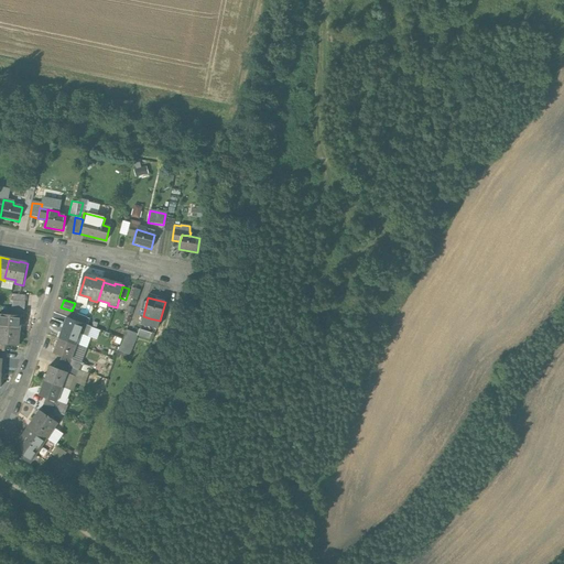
[(13,316),(3,315),(2,321),(0,321),(0,328),(2,329),(20,331),(21,316),(13,316)]
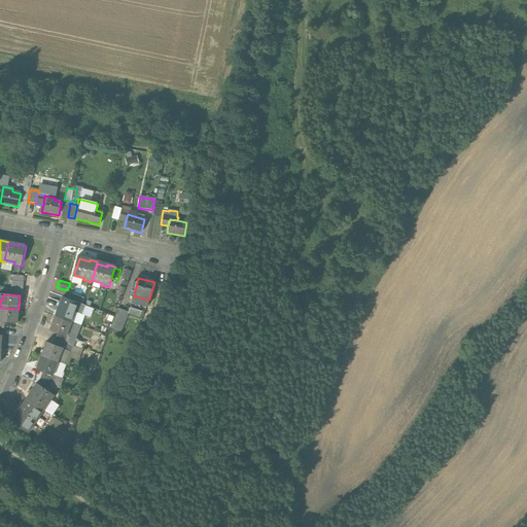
[(140,297),(134,295),(132,304),(138,306),(140,297)]
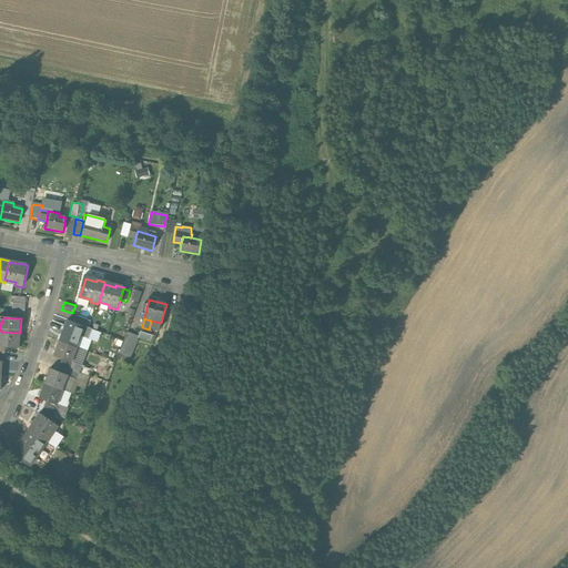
[(92,331),(70,322),(68,328),(82,334),(81,337),(89,340),(92,331)]
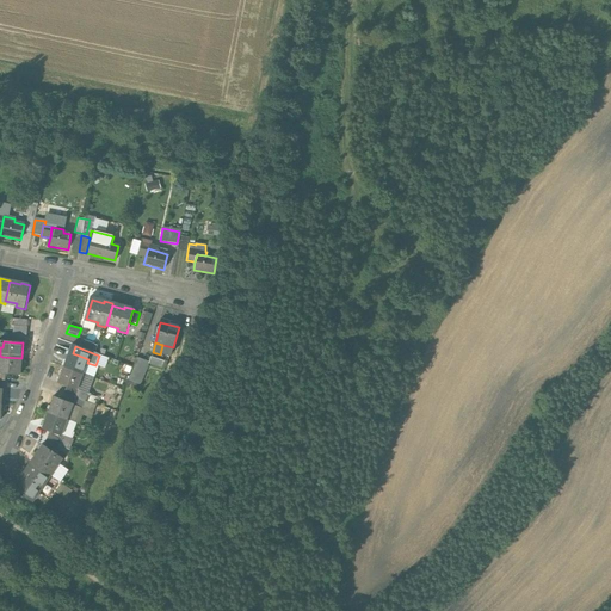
[(73,353),(71,352),(65,368),(82,375),(87,363),(88,359),(73,353)]
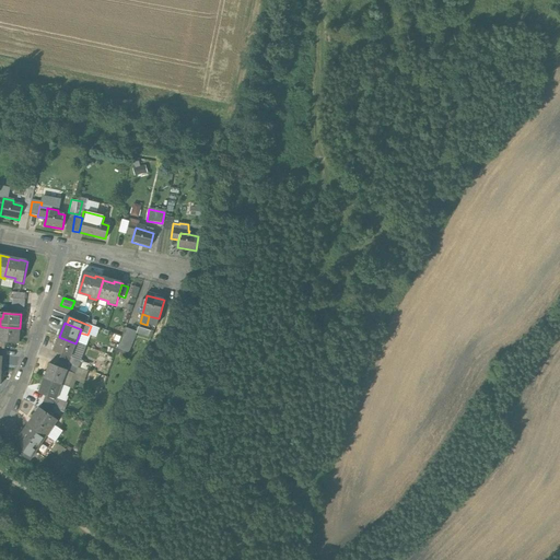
[(20,328),(2,327),(1,334),(0,333),(0,341),(6,342),(19,343),(20,328)]
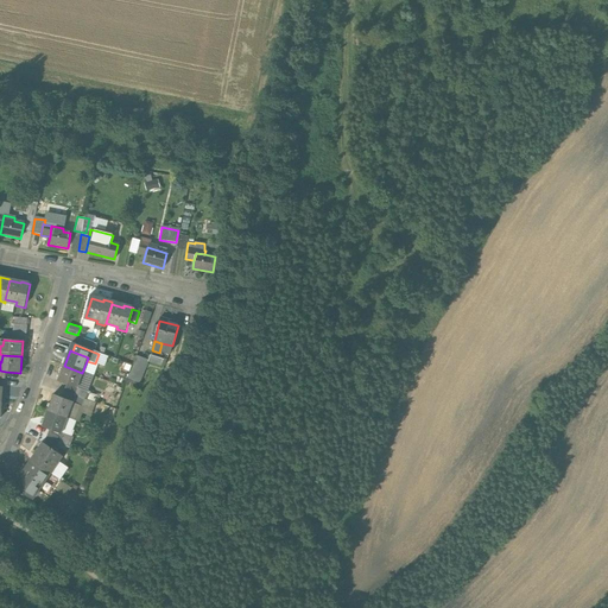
[(149,362),(137,358),(132,369),(145,374),(149,362)]
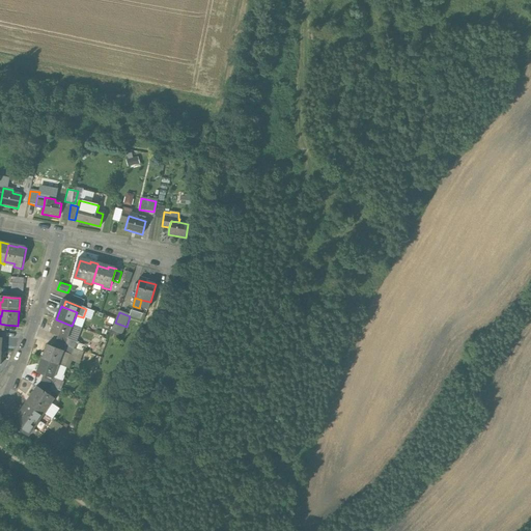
[(72,326),(56,319),(51,334),(58,336),(66,339),(72,326)]
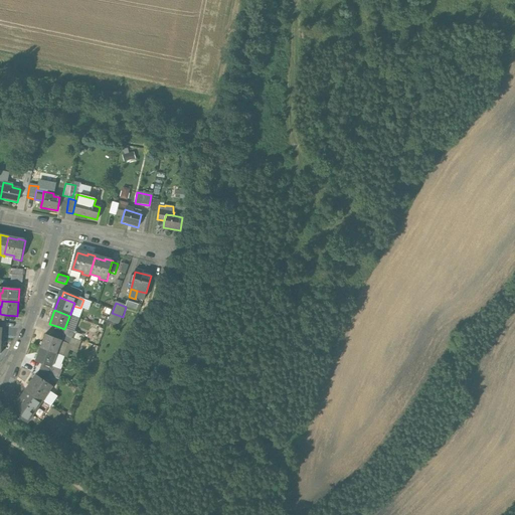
[(64,329),(56,326),(54,332),(64,336),(66,330),(64,329)]
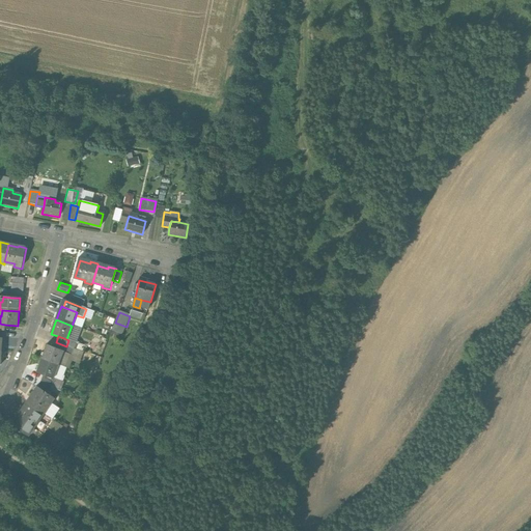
[(66,346),(56,342),(54,347),(63,351),(64,352),(66,346)]
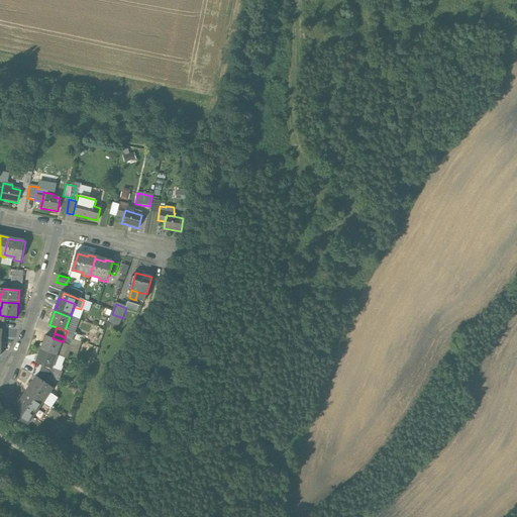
[(53,338),(45,335),(40,349),(57,355),(62,341),(53,338)]
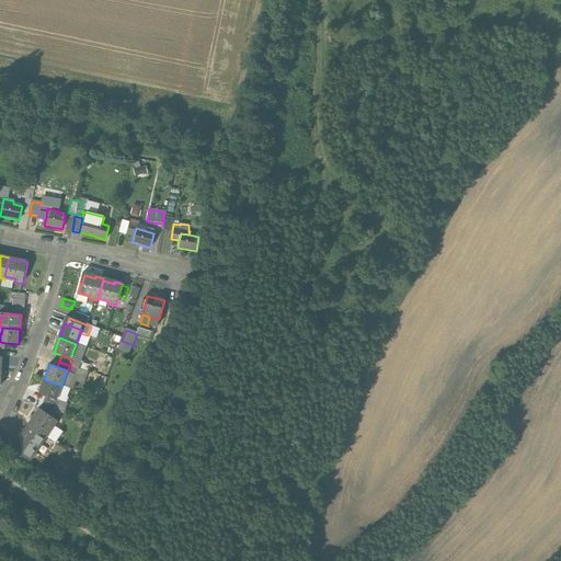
[(61,386),(44,379),(38,395),(45,397),(55,401),(61,386)]
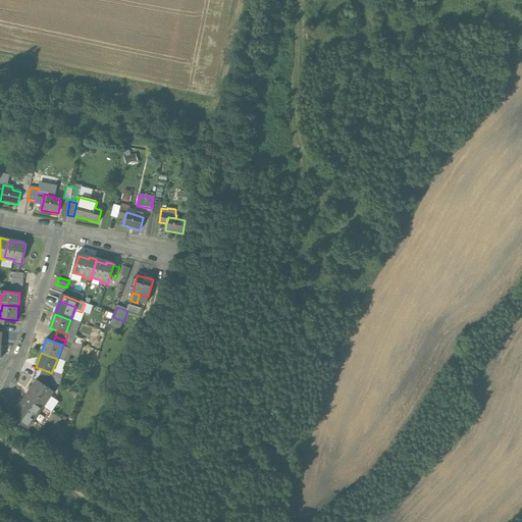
[(51,373),(42,369),(40,375),(50,380),(52,373),(51,373)]
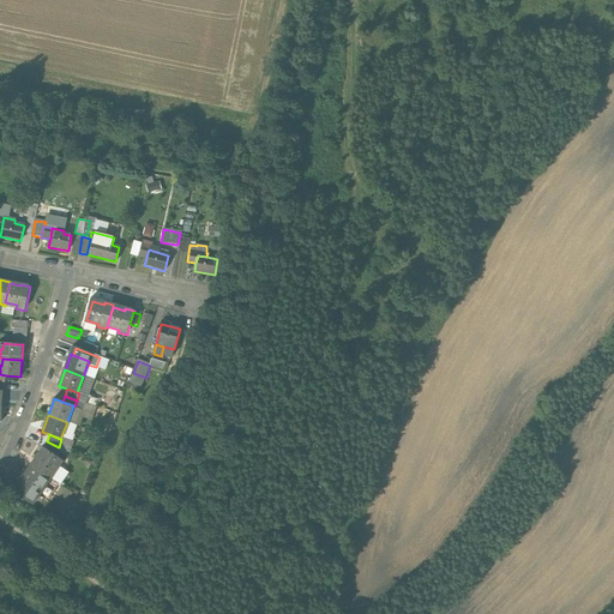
[(59,447),(47,441),(44,449),(55,456),(59,447)]
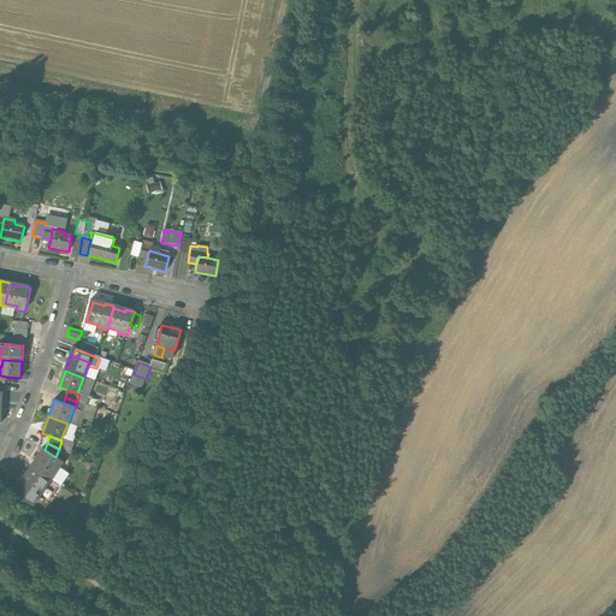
[(42,449),(37,456),(39,457),(31,467),(47,479),(54,469),(57,471),(63,462),(55,457),(45,450),(42,449)]
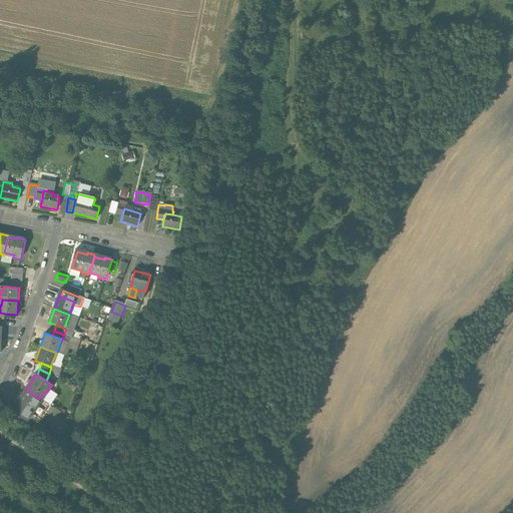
[(25,389),(21,395),(22,396),(14,407),(11,411),(26,422),(31,415),(29,413),(35,405),(37,407),(42,400),(39,399),(26,389),(25,389)]
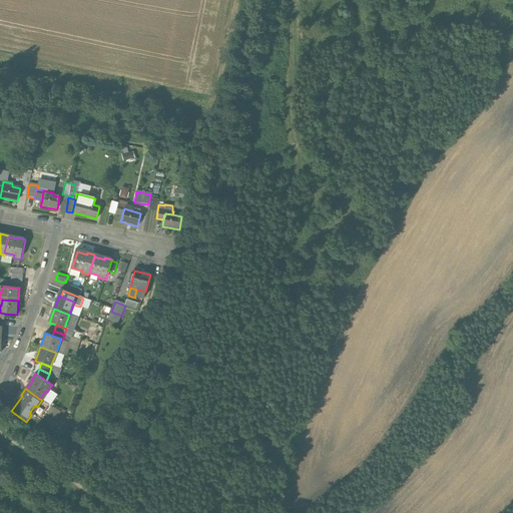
[(14,407),(7,403),(1,412),(8,416),(11,411),(14,407)]
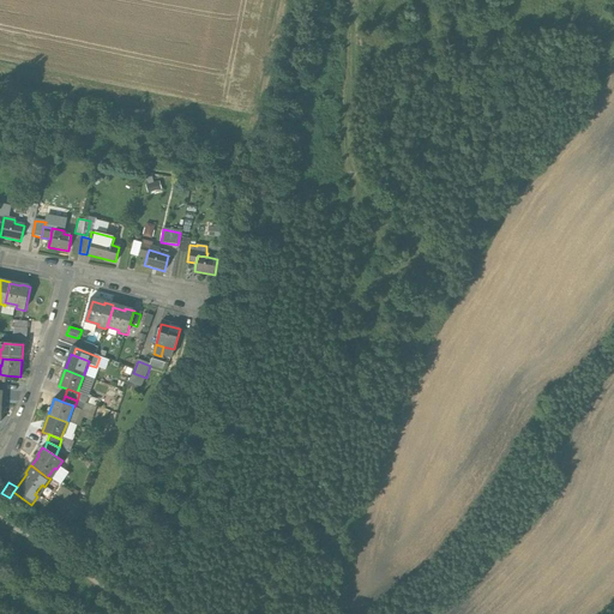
[(56,493),(67,499),(72,492),(60,486),(56,493)]
